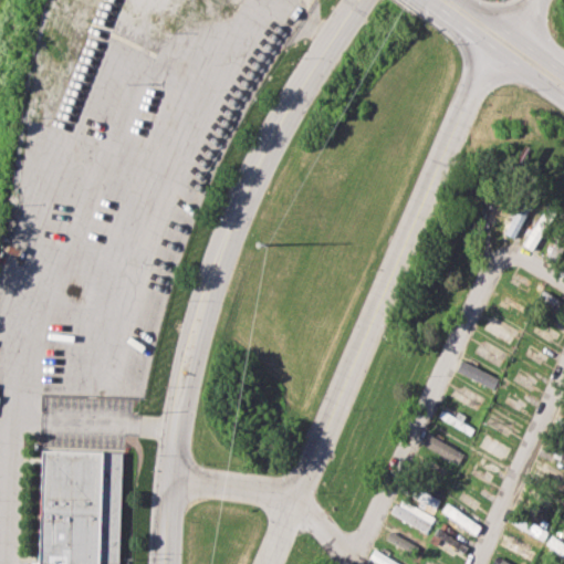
[(529,206),(515,202),(504,236),(518,240),(529,206)]
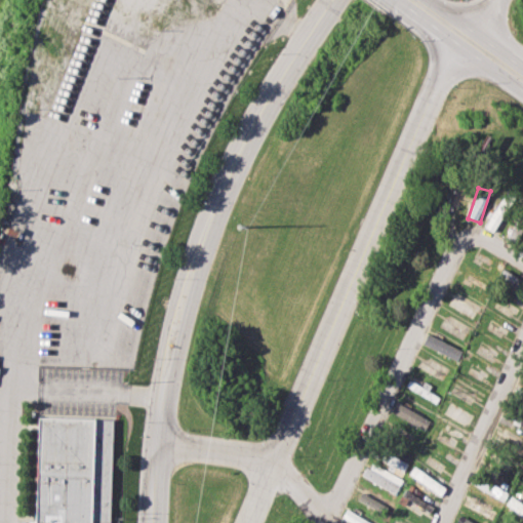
[(517,292),(522,283),(522,280),(504,271),(497,282),(517,292)]
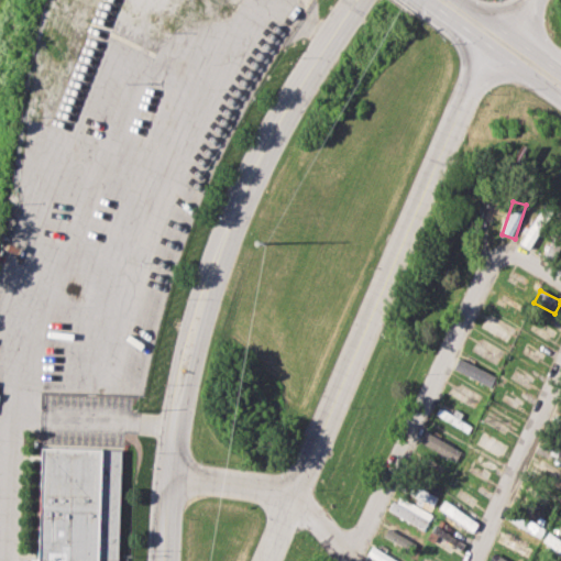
[(453,372),(492,387),(496,376),(458,361),(453,372)]
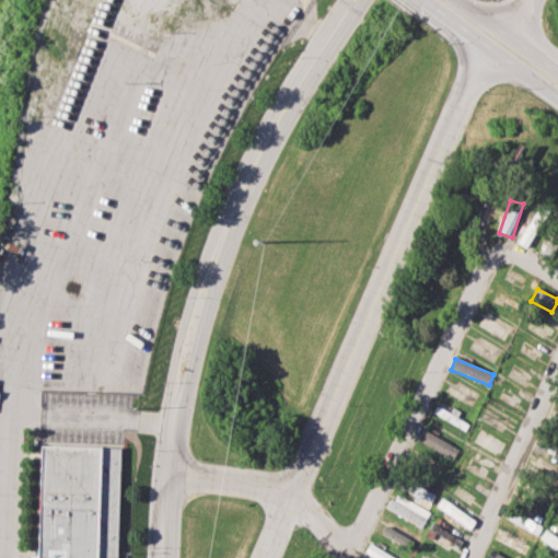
[(454,461),(460,450),(422,430),(417,441),(454,461)]
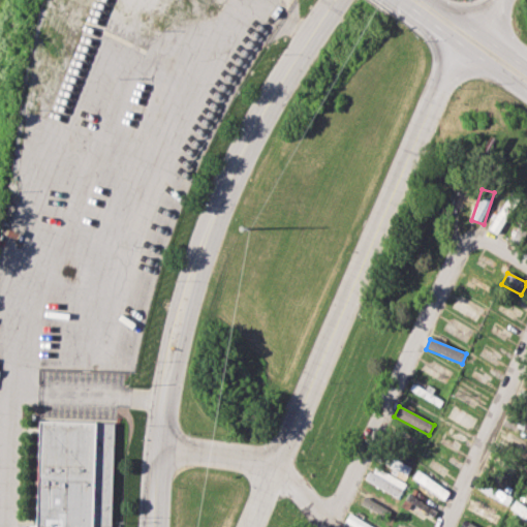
[(526,420),(522,417),(518,426),(526,431),(526,420)]
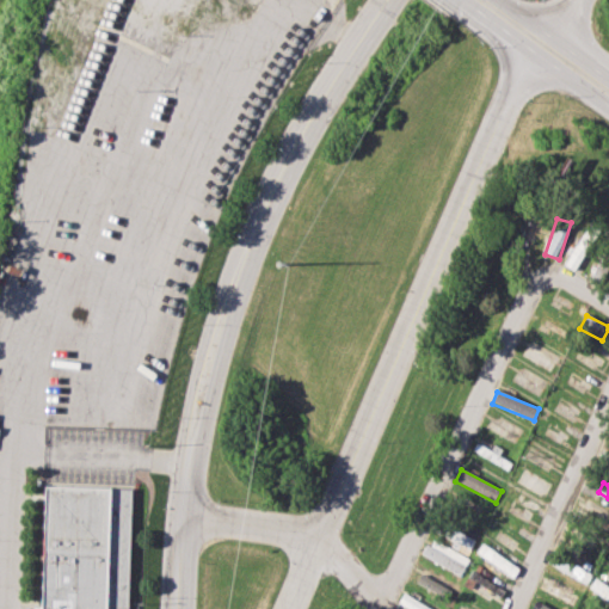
[(40,608),(44,486),(135,490),(128,608),(40,608)]
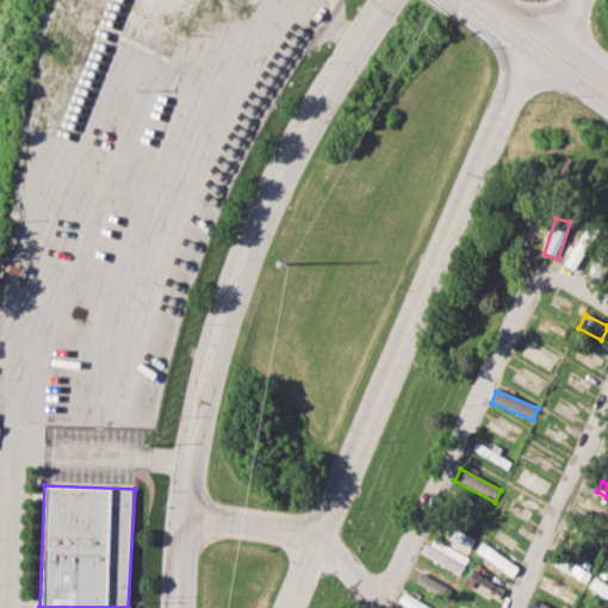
[(607,517),(581,507),(577,514),(607,528),(607,517)]
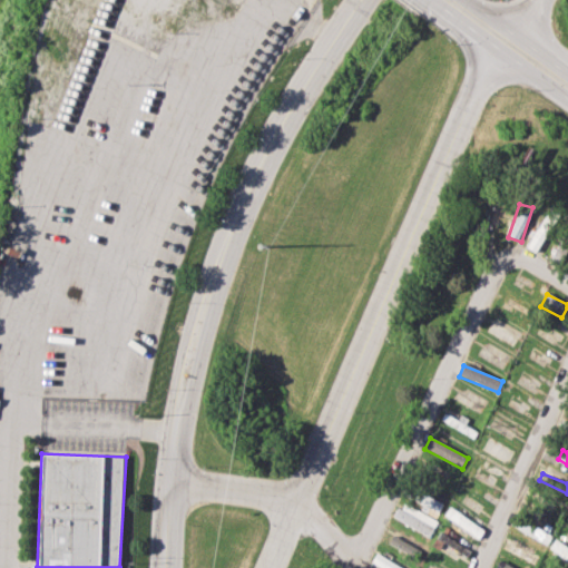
[(441,511),(446,496),(422,489),(418,505),(441,511)]
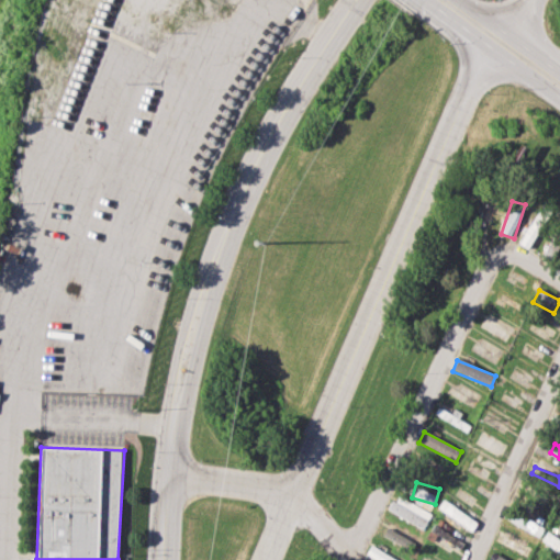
[(389,513),(426,528),(433,513),(395,497),(389,513)]
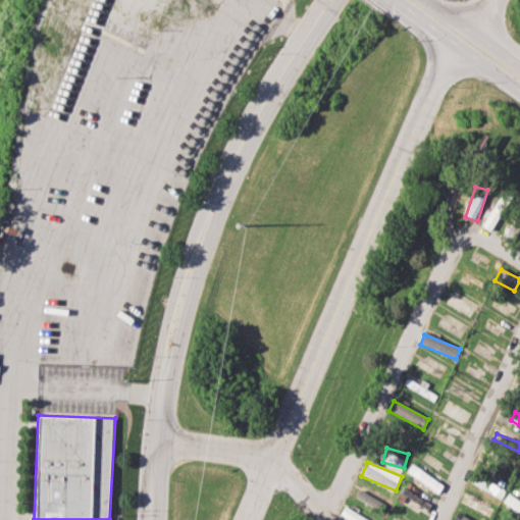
[(445,485),(412,466),(407,474),(439,494),(445,485)]
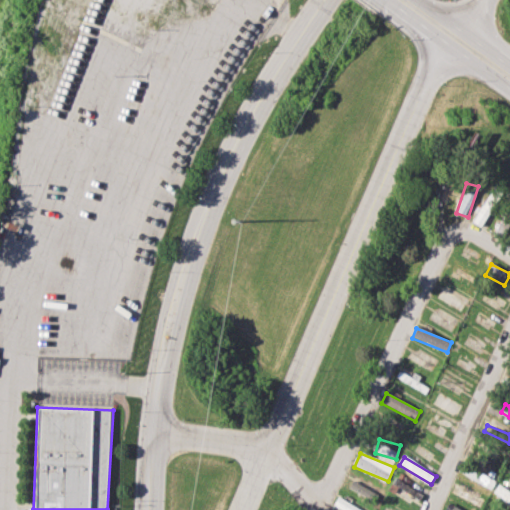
[(493,489),(496,480),(465,467),(461,475),(493,489)]
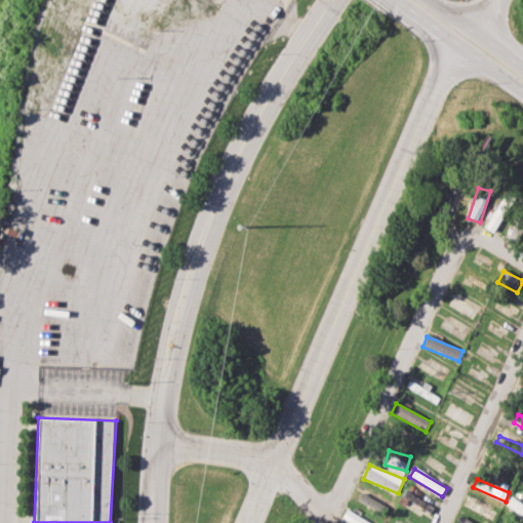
[(423,517),(430,507),(406,491),(399,501),(423,517)]
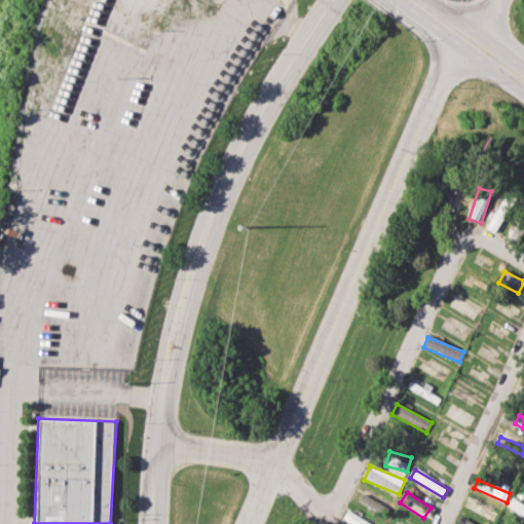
[(498,512),(468,500),(463,510),(494,521),(498,512)]
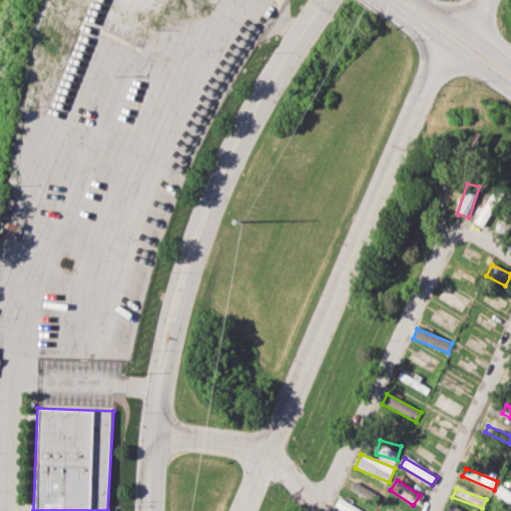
[(510,494),(499,488),(494,496),(510,504),(510,494)]
